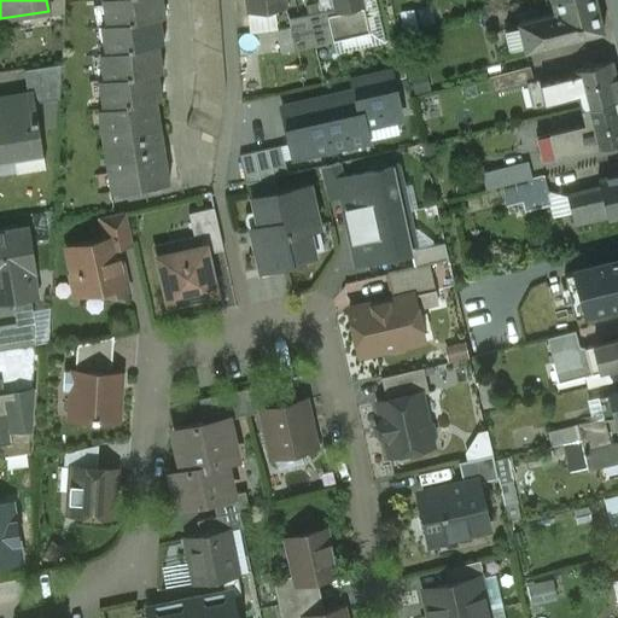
[(64,0),(46,0),(48,11),(48,16),(64,13),(64,0)]
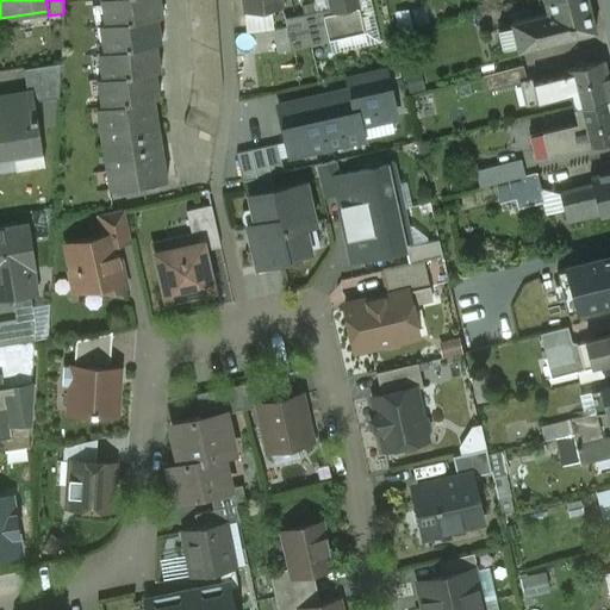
[(97,0),(100,23),(94,24),(99,51),(94,51),(99,81),(93,81),(98,109),(92,110),(105,192),(163,182),(149,99),(156,98),(151,70),(157,69),(153,42),(157,41),(154,16),(159,16),(156,0),(97,0)]
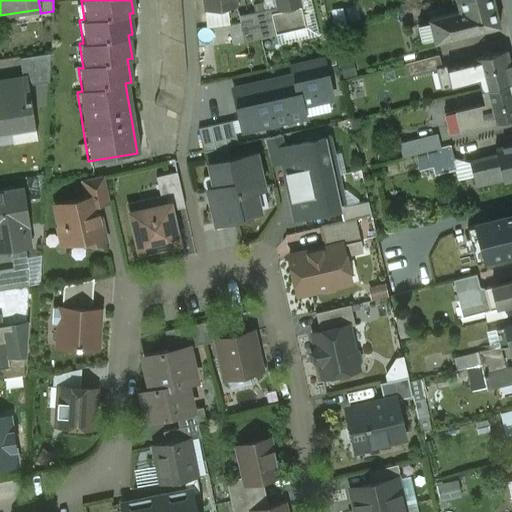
[(181,0),(157,0),(156,5),(163,8),(157,20),(164,23),(159,33),(166,36),(185,43),(181,0)]
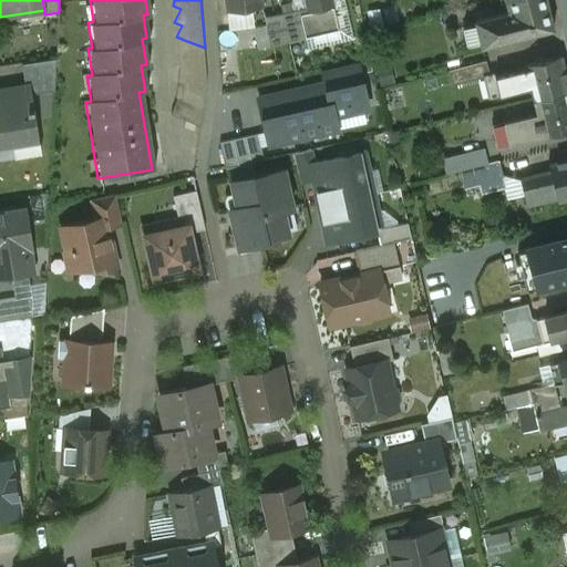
[(225,0),(228,12),(261,7),(259,0),(225,0)]
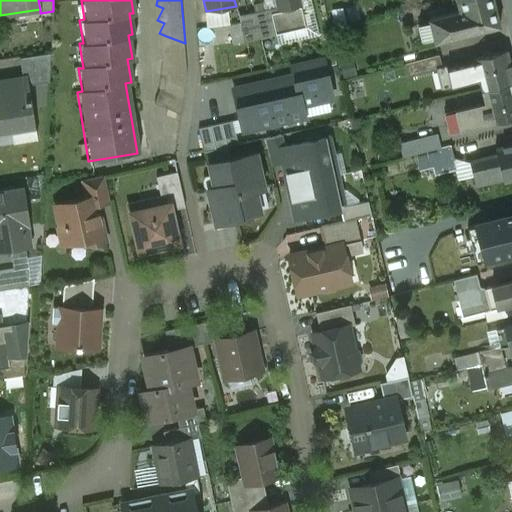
[(299,0),(273,0),(275,7),(281,33),(305,28),(299,0)]
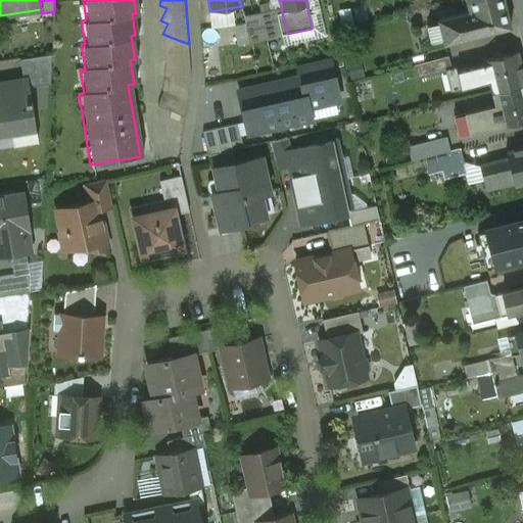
[(466,0),(469,11),(438,19),(444,44),(511,27),(504,0),(466,0)]
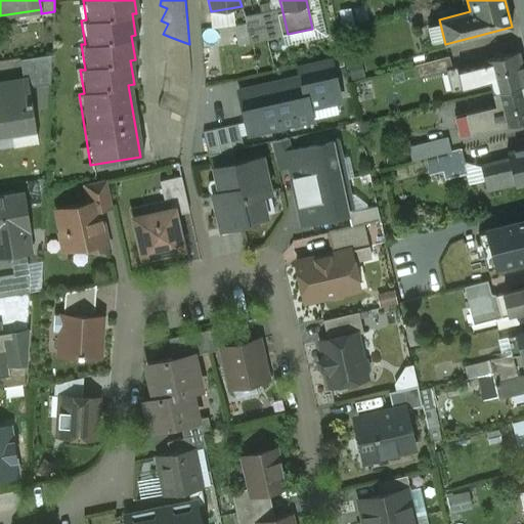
[(281,7),(260,12),(266,38),(288,34),(281,7)]
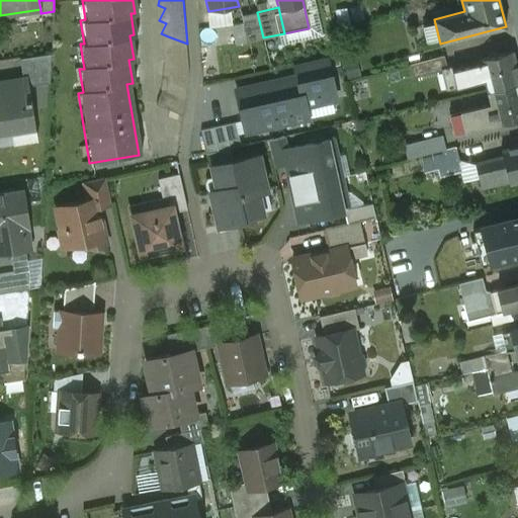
[(257,12),(242,15),(243,22),(247,41),(263,37),(257,12)]
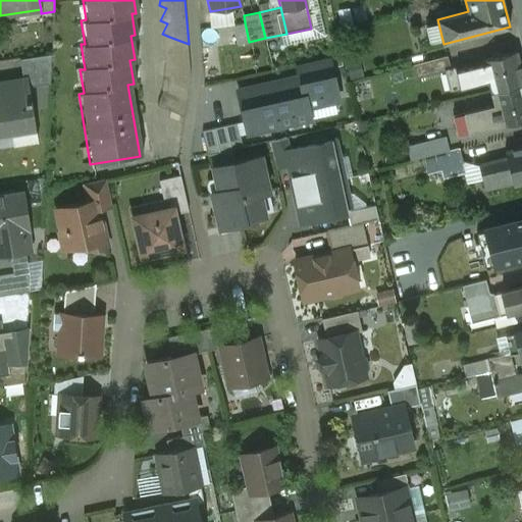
[(245,22),(232,25),(237,44),(249,42),(245,22)]
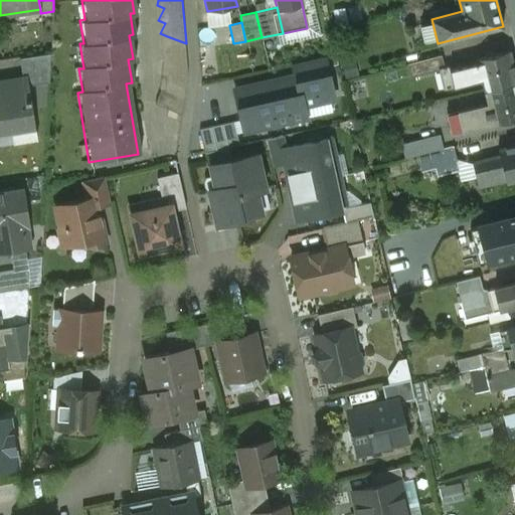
[(186,43),(167,36),(162,47),(168,49),(162,62),(167,64),(162,77),(165,78),(160,91),(162,91),(157,106),(182,115),(188,75),(186,43)]
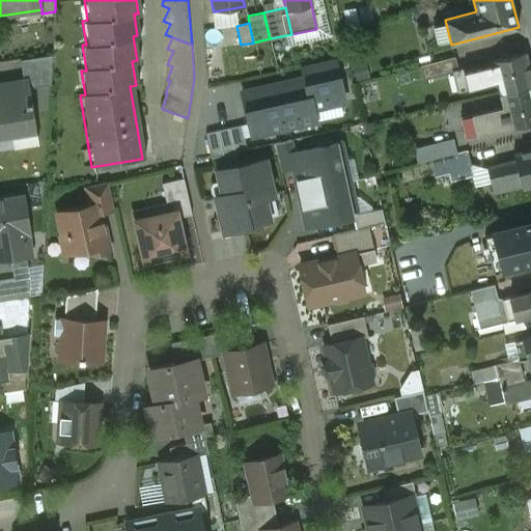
[(530,76),(524,50),(490,59),(496,83),(498,94),(530,85),(530,76)]
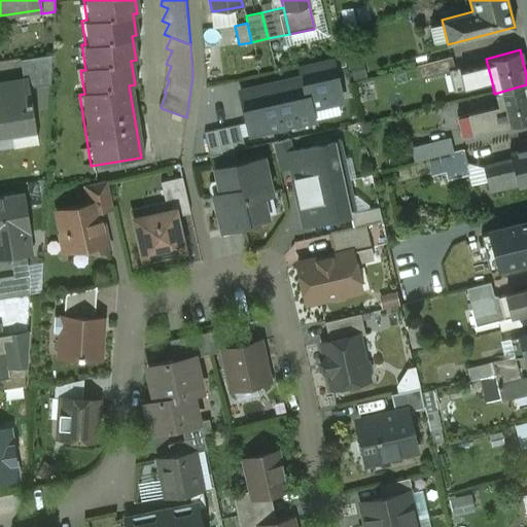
[(53,55),(21,60),(24,82),(30,81),(31,88),(50,84),(53,55)]
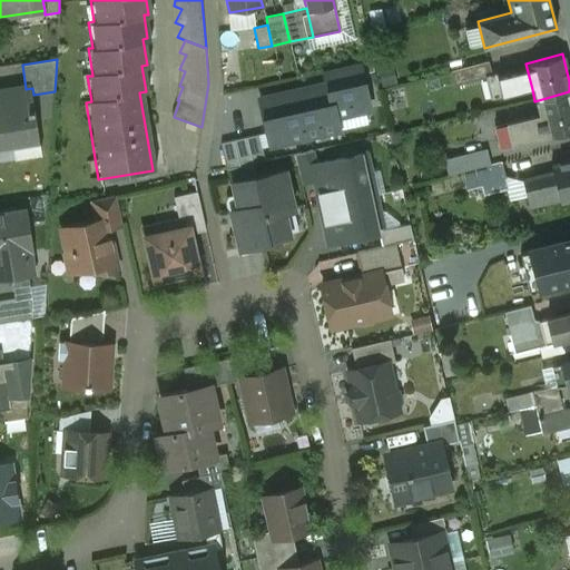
[(360,64),(324,71),(327,85),(330,85),(336,118),(370,110),(360,64)]
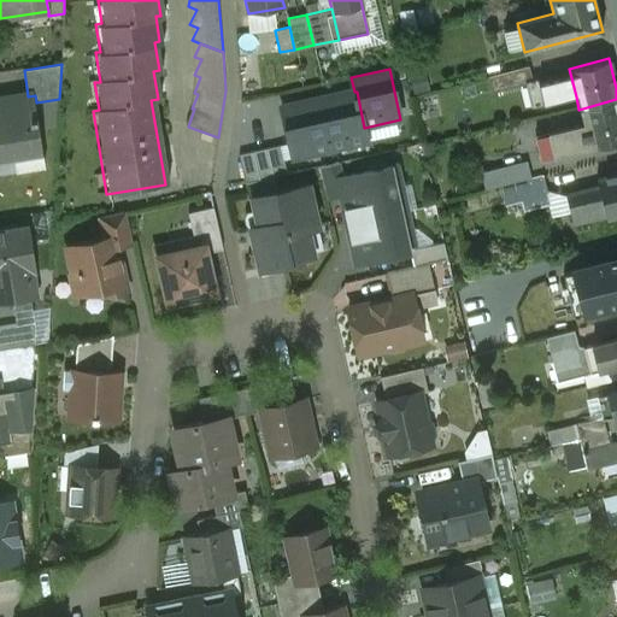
[(570,75),(527,87),(529,98),(540,95),(542,105),(576,97),(570,75)]
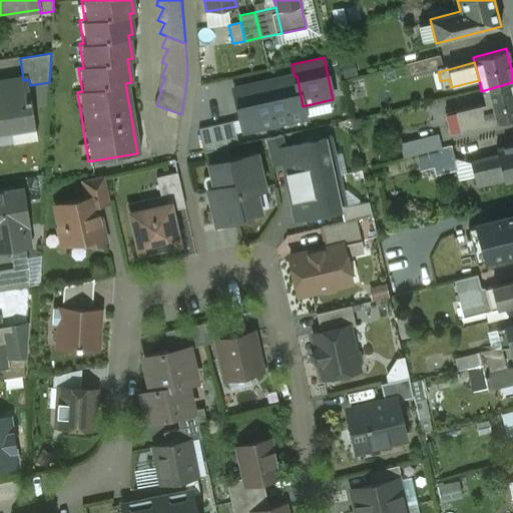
[(295,76),(266,82),(276,124),(306,118),(303,106),(297,76),(295,76)]
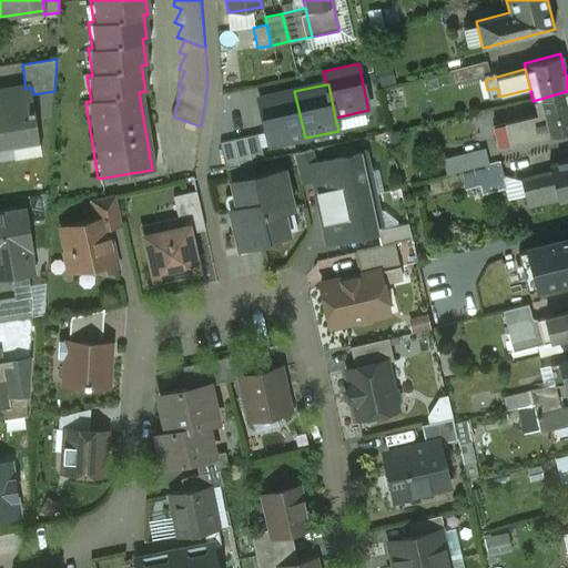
[(13,92),(0,94),(0,140),(13,139),(16,155),(42,152),(33,94),(32,88),(26,89),(13,90),(13,92)]
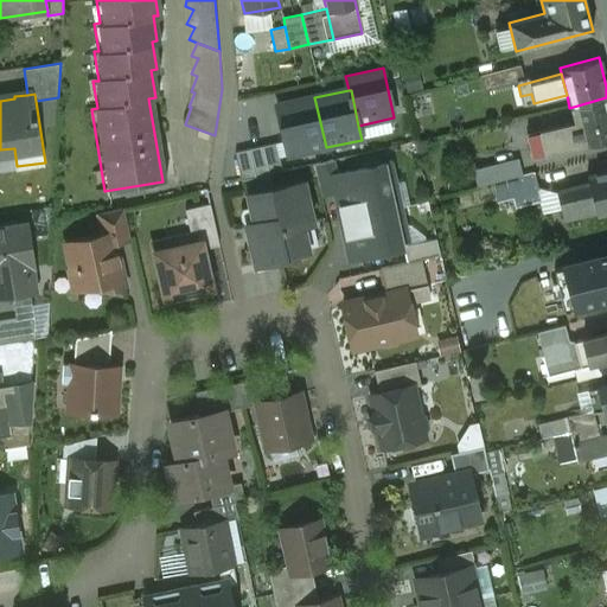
[(314,97),(278,106),(288,157),(326,147),(314,97)]
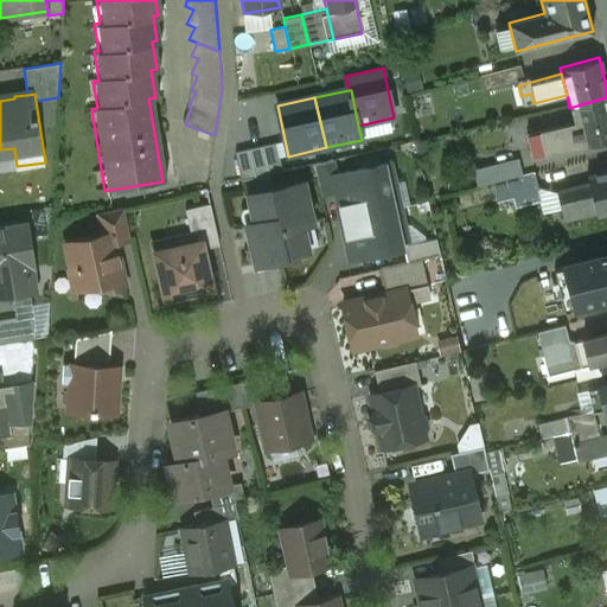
[(606,97),(569,108),(579,141),(580,145),(606,138),(606,97)]
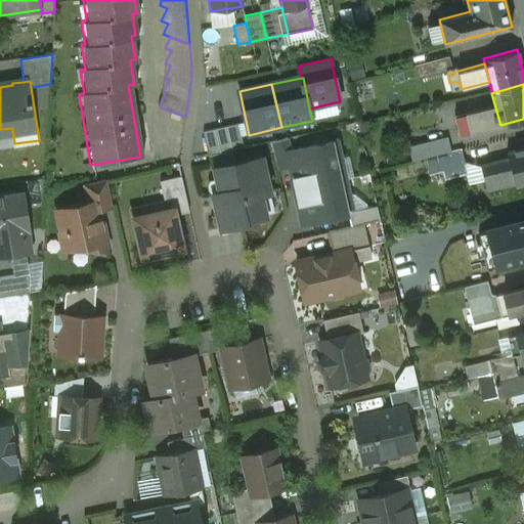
[(494,103),(455,114),(461,132),(499,122),(494,103)]
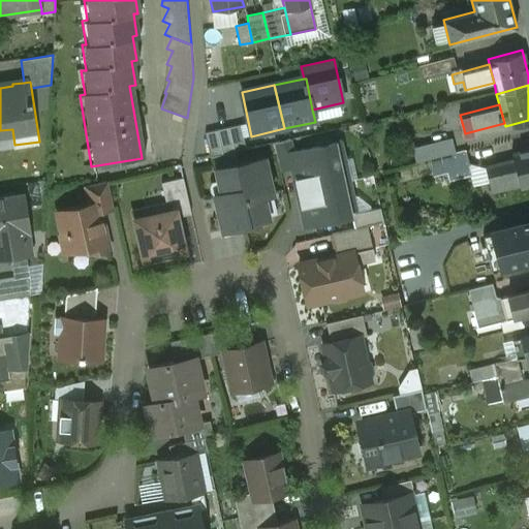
[(242,125),(205,134),(211,159),(212,158),(234,153),(247,151),(242,125)]
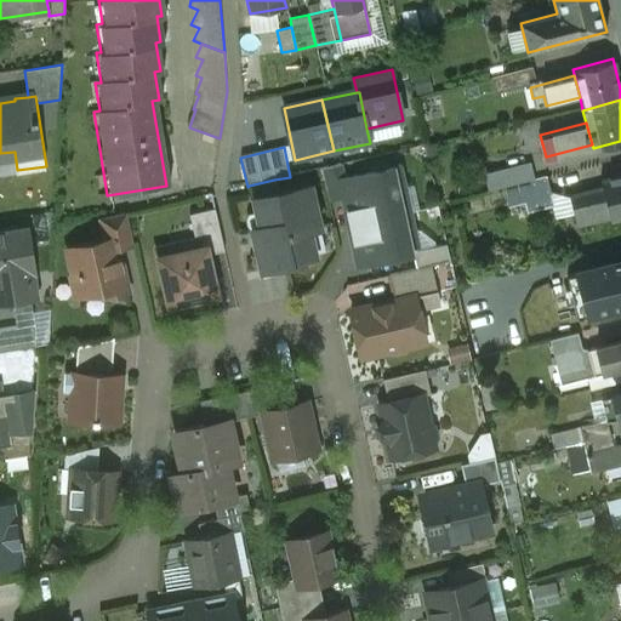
[(542,163),(528,166),(531,181),(546,177),(542,163)]
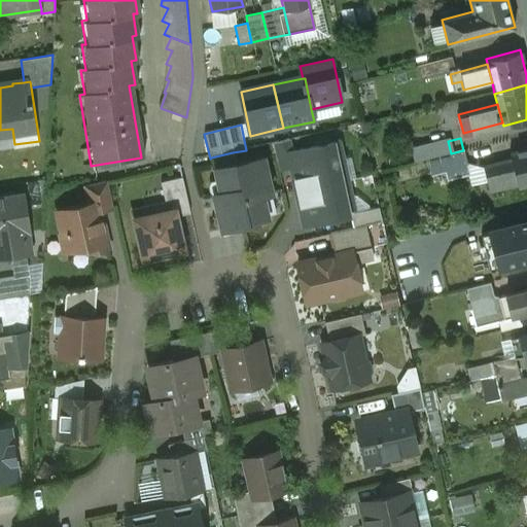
[(291,139),(274,143),(280,171),(293,168),(290,151),(293,150),(291,139)]
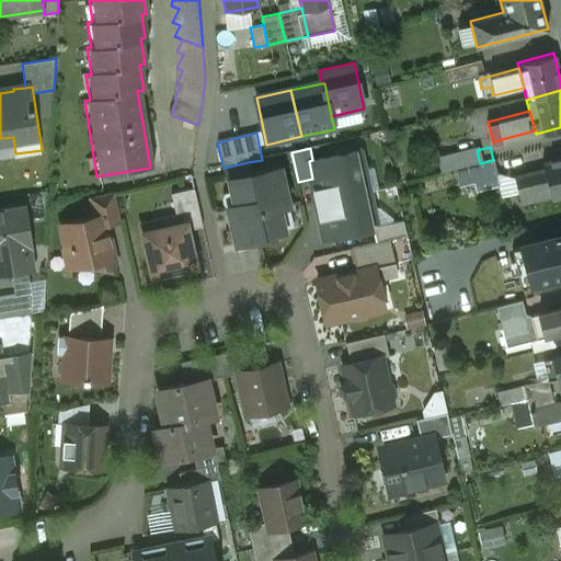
[(312,160),(309,161),(312,179),(318,203),(316,204),(323,236),(333,233),(334,238),(362,232),(361,228),(370,226),(368,214),(375,213),(370,192),(364,193),(358,172),(365,171),(361,150),(312,160)]
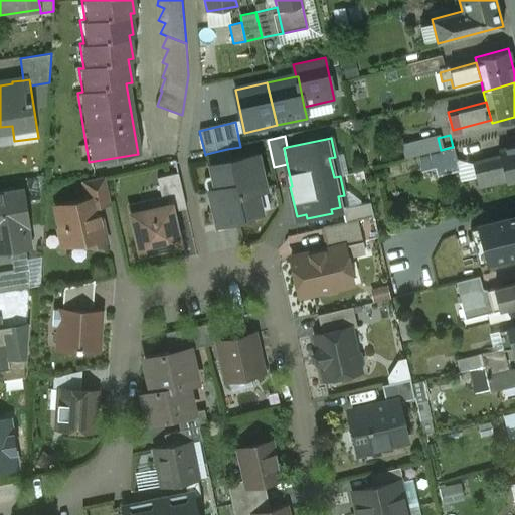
[(514,144),(498,149),(499,155),(505,180),(506,182),(514,179),(514,144)]
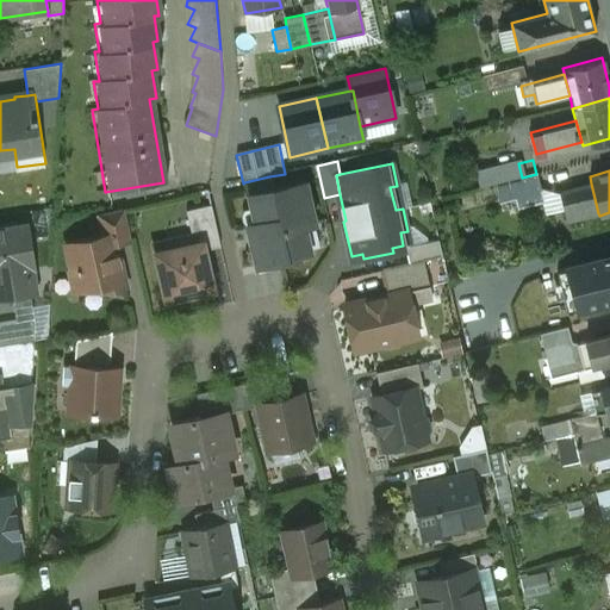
[(522,178),(504,182),(508,198),(540,190),(536,174),(522,178)]
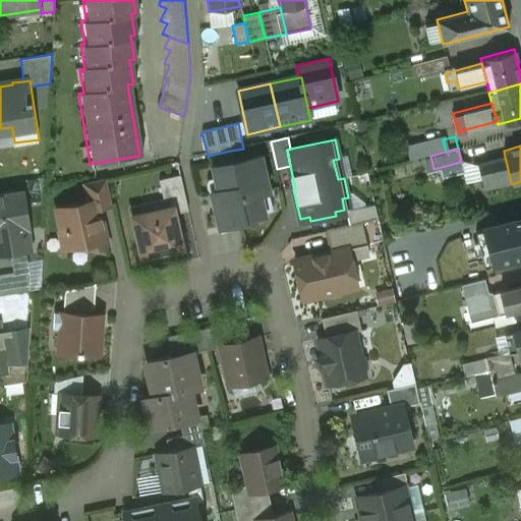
[(230,151),(209,156),(212,169),(213,168),(233,163),(230,151)]
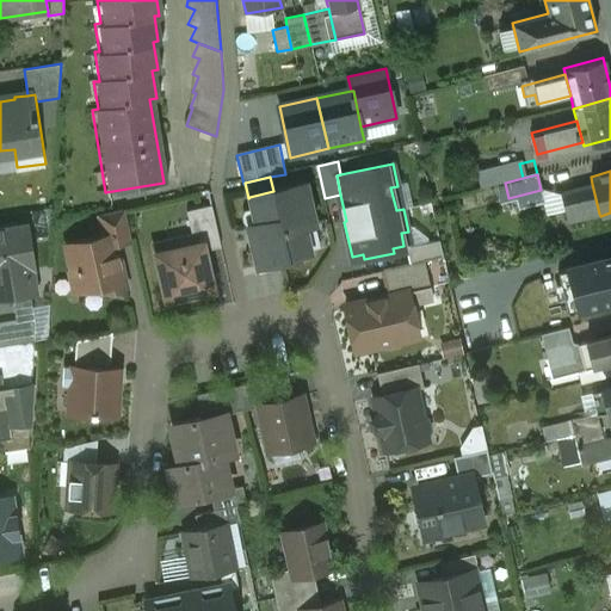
[(273,191),(250,197),(257,223),(248,226),(258,267),(300,258),(300,254),(310,252),(306,227),(315,224),(307,184),(273,191)]
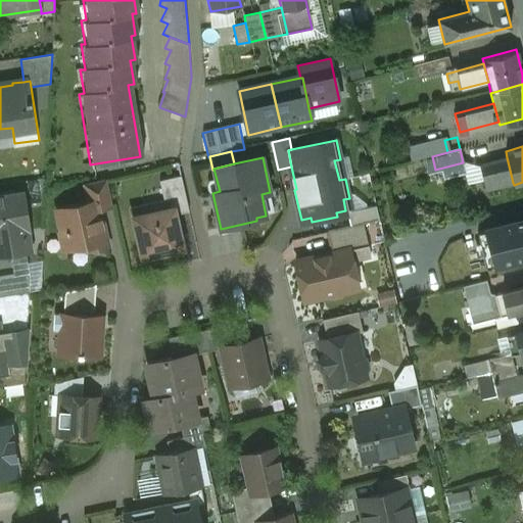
[(507,157),(478,164),(485,190),(513,183),(507,157)]
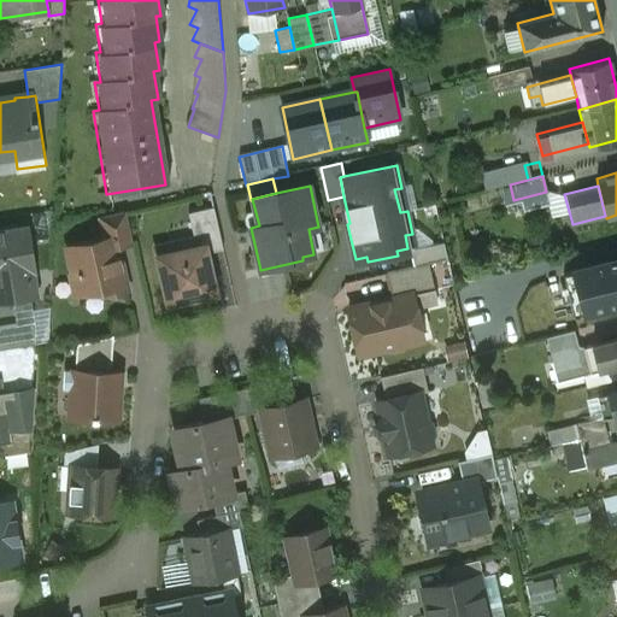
[(213,207),(188,213),(194,239),(197,247),(205,245),(207,253),(223,250),(213,207)]
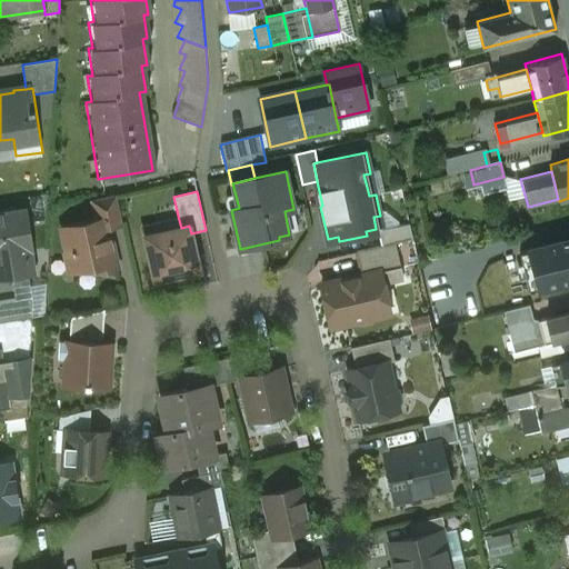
[(116,195),(91,200),(96,220),(106,218),(108,227),(122,223),(116,195)]
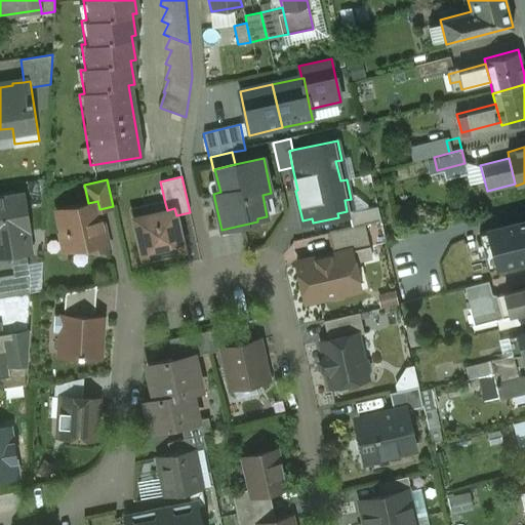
[(23,195),(0,198),(0,254),(9,253),(13,277),(30,274),(27,252),(32,252),(23,195)]
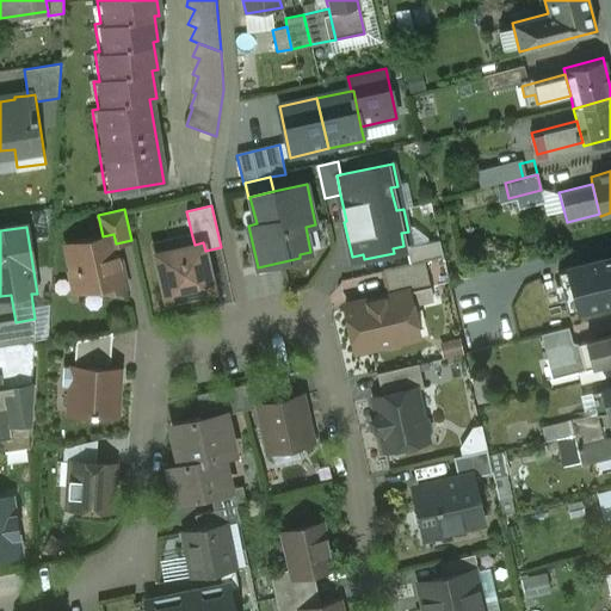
[(103,236),(67,245),(73,271),(76,271),(81,290),(102,285),(103,292),(125,288),(116,244),(113,234),(103,236)]
